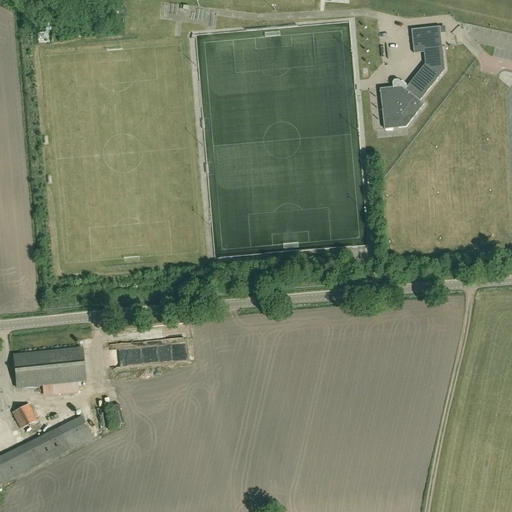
[(411,29),(414,52),(424,51),(425,64),(407,87),(401,82),(399,80),(395,80),(393,83),(393,87),(380,89),(385,130),(406,127),(424,104),(420,101),(445,70),(442,47),(440,26),(411,29)]
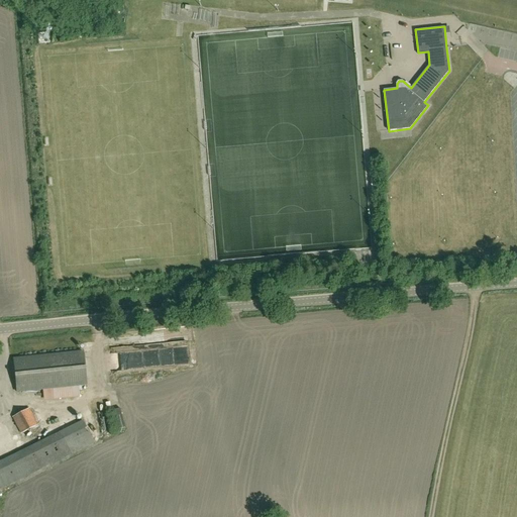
[(189,360),(189,349),(179,349),(179,360),(189,360)]
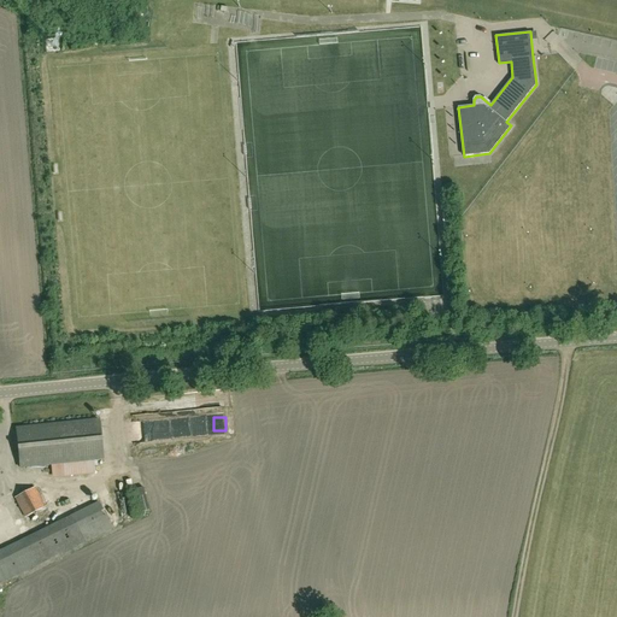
[(19,468),(104,459),(99,421),(16,429),(19,468)]
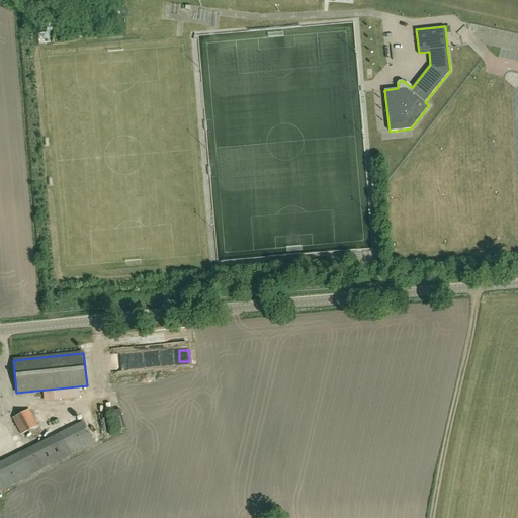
[(20,435),(38,426),(29,409),(11,418),(20,435)]
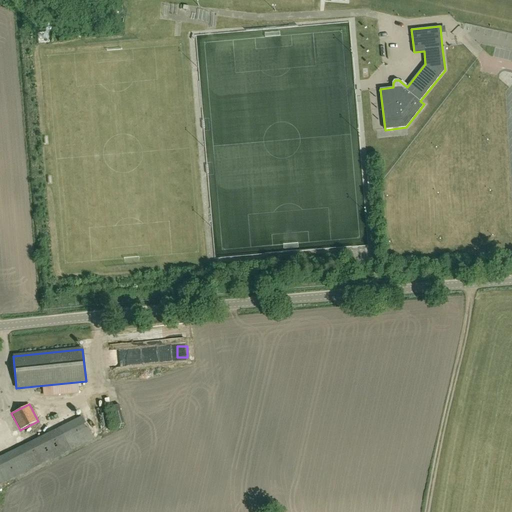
[(0,484),(0,485),(93,439),(82,418),(0,457),(0,484)]
